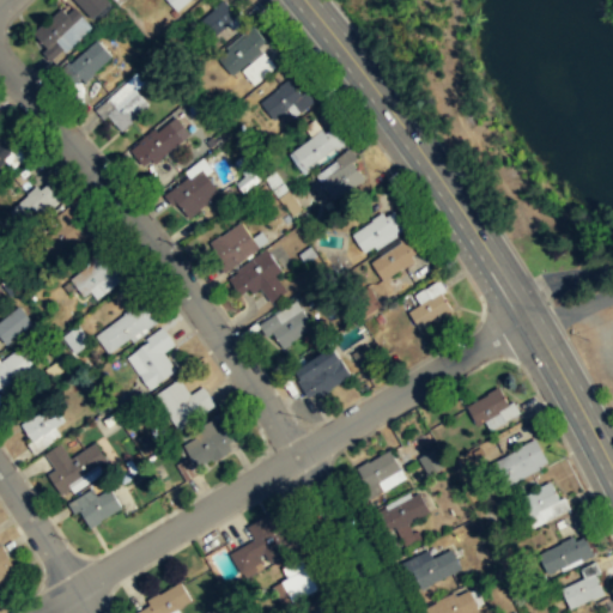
[(110,0),(111,1),(92,18),(77,0),(110,0)]
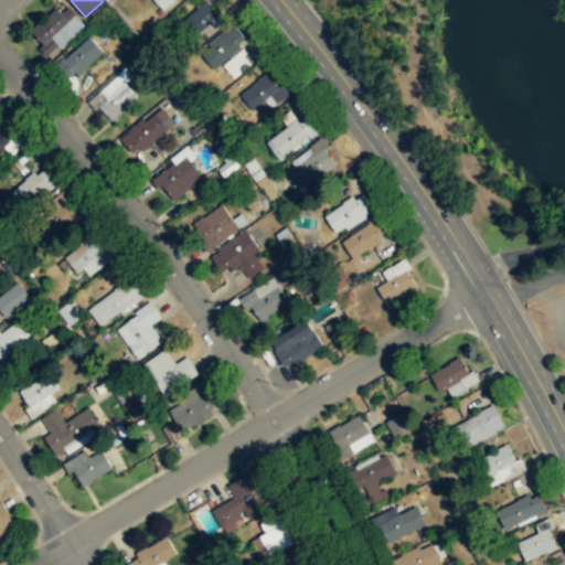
[(155,0),(163,10),(174,0),(155,0)]
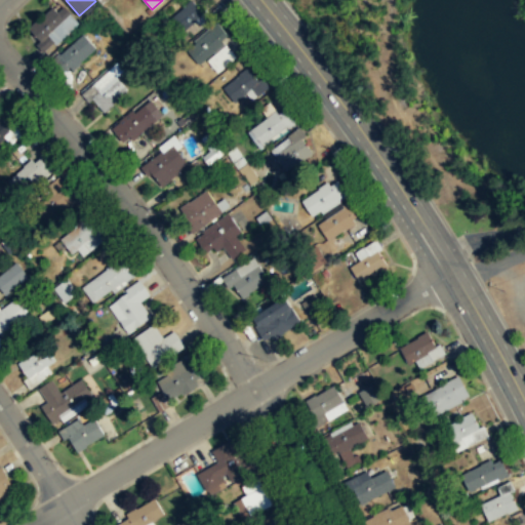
[(191,0),(204,13),(178,35),(167,21),(184,7),(183,6),(189,0),(191,0)]
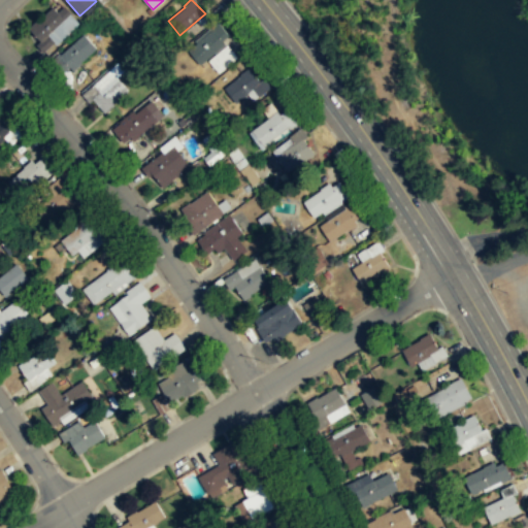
[(79,23),(57,44),(55,42),(43,53),(37,44),(40,41),(30,29),(53,6),(58,11),(65,5),(73,14),(72,15),(79,23)]
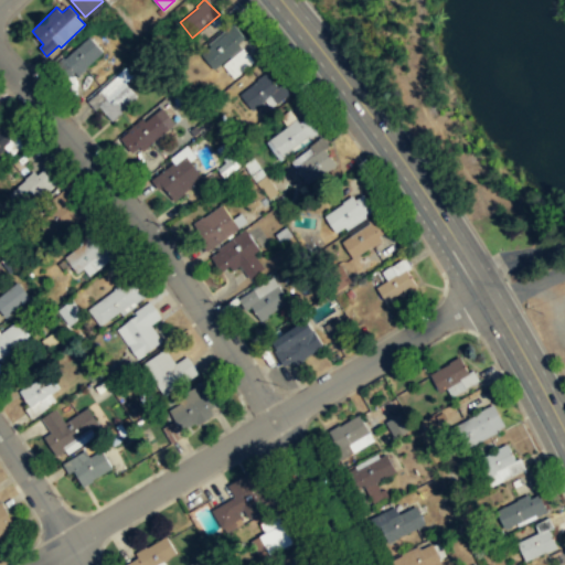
[(241,48),(214,70),(199,51),(233,23),(245,39),(238,44),(241,48)]
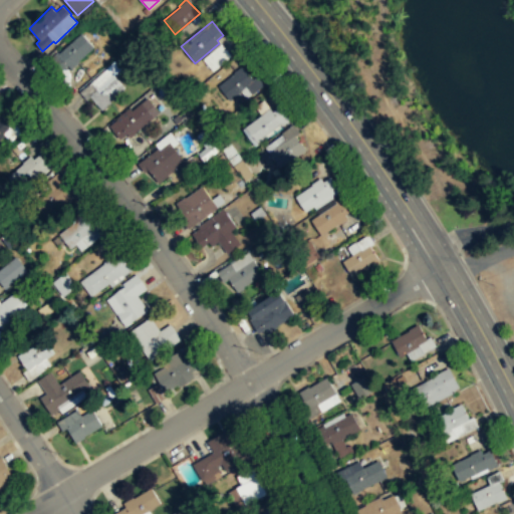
[(94,47),(71,68),(68,65),(62,71),(50,58),(57,51),(59,53),(81,33),(94,47)]
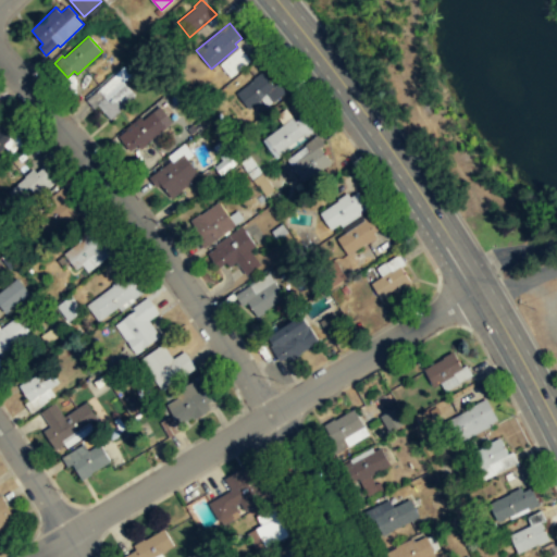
[(220,64),(232,78),(252,61),(242,47),(220,64)]
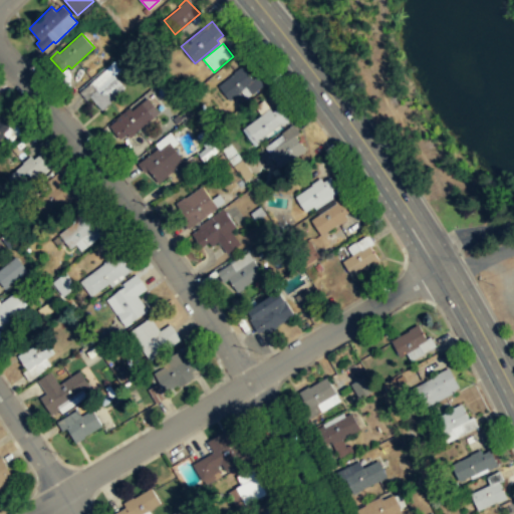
[(242,65),(249,74),(254,80),(230,101),(218,85),(235,73),(234,72),(242,65)]
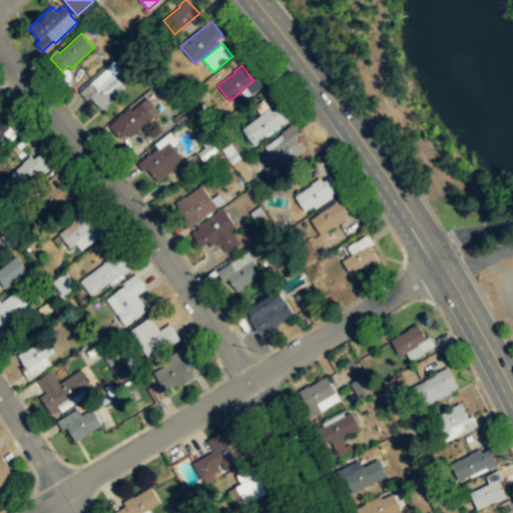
[(125,88),(101,108),(90,96),(97,89),(91,81),(107,68),(125,88)]
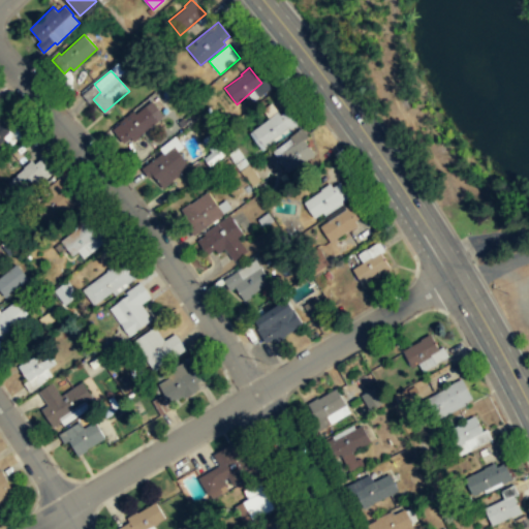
[(164,115),(132,139),(130,136),(124,143),(112,129),(134,111),(135,113),(152,99),(164,115)]
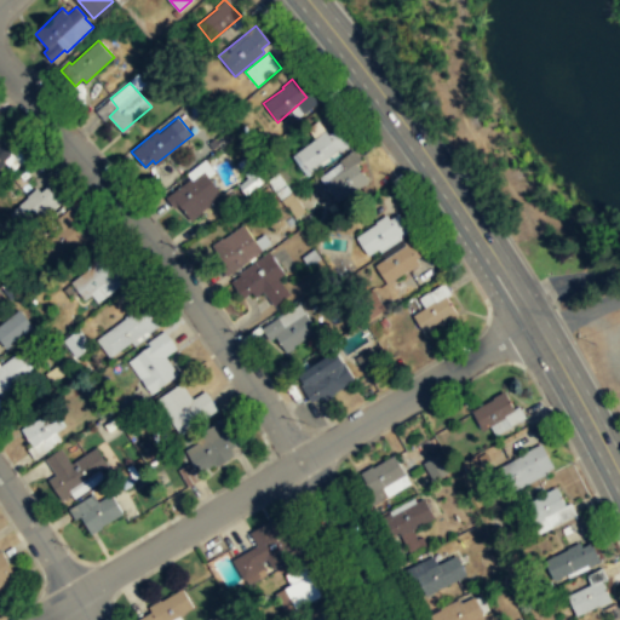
[(350,144),(343,133),(338,127),(329,133),(326,130),(297,151),(310,170),(339,148),(340,150),(350,144)]
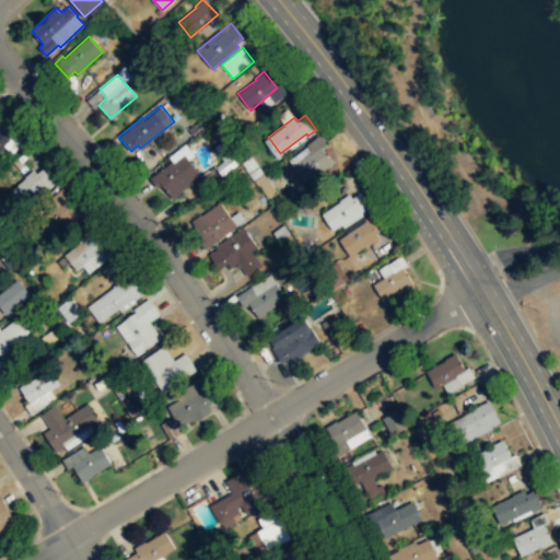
[(13,154),(24,147),(22,143),(24,142),(16,133),(12,137),(0,123),(0,150),(7,146),(13,154)]
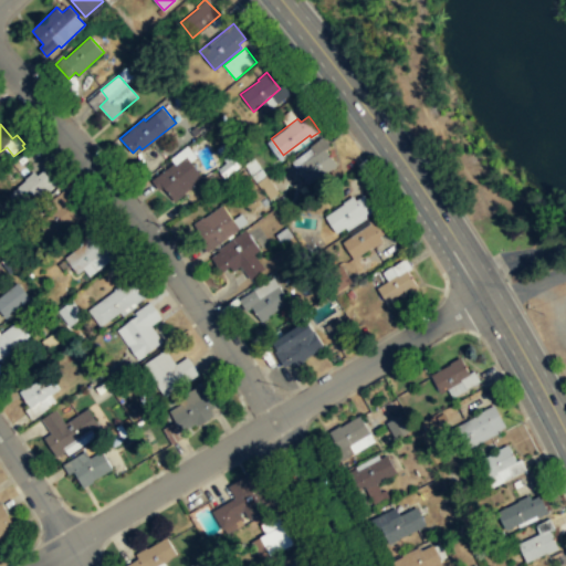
[(337,164),(327,171),(326,170),(308,184),(296,167),(325,146),(337,164)]
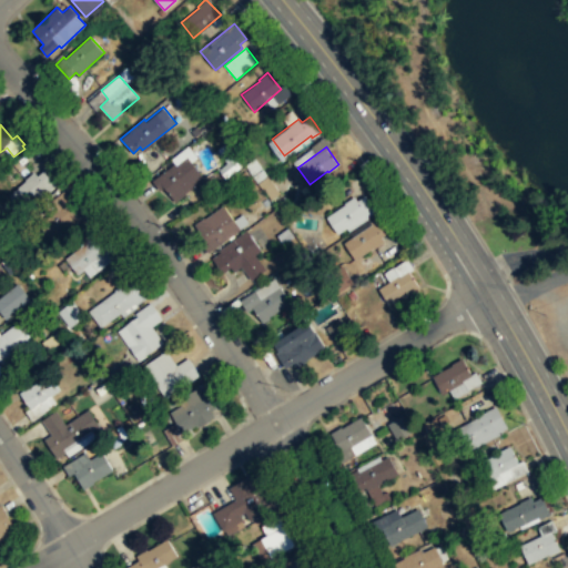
[(204,178),(195,165),(188,155),(176,164),(175,163),(152,180),(160,190),(164,186),(175,201),(186,193),(185,192),(204,178)]
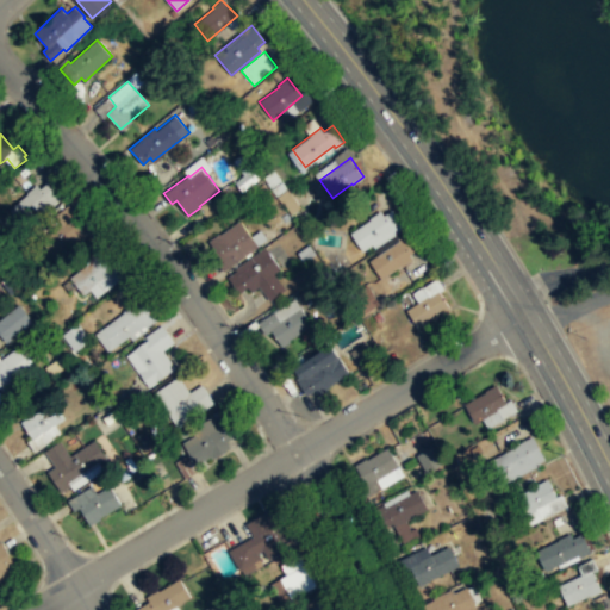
[(274,195),(282,192),(275,174),(267,178),(274,195)]
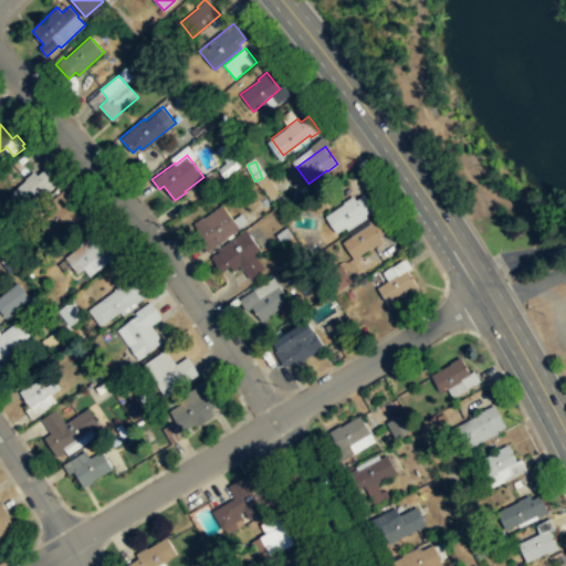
[(58,182),(50,189),(48,187),(22,208),(9,194),(27,179),(25,178),(34,170),(38,175),(45,168),(58,182)]
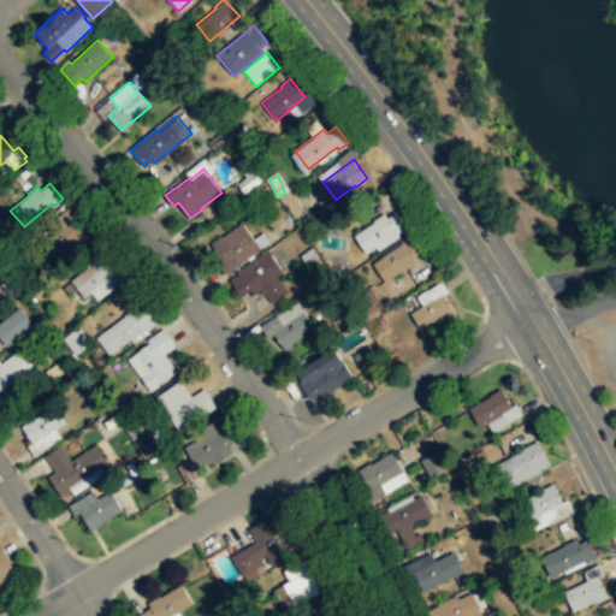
[(86,235),(55,259),(42,242),(61,225),(55,215),(70,206),(78,217),(72,220),(86,235)]
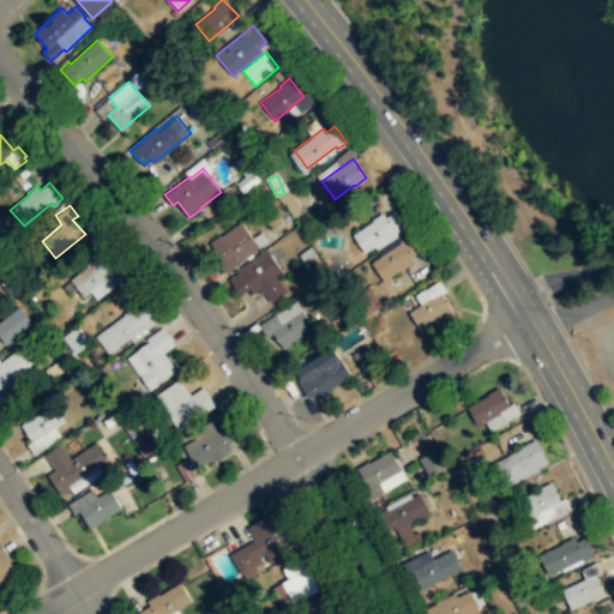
[(396,236),(396,234),(404,228),(392,211),(384,217),(381,212),(371,220),(371,221),(350,234),(363,252),(373,246),(375,250),(396,236)]
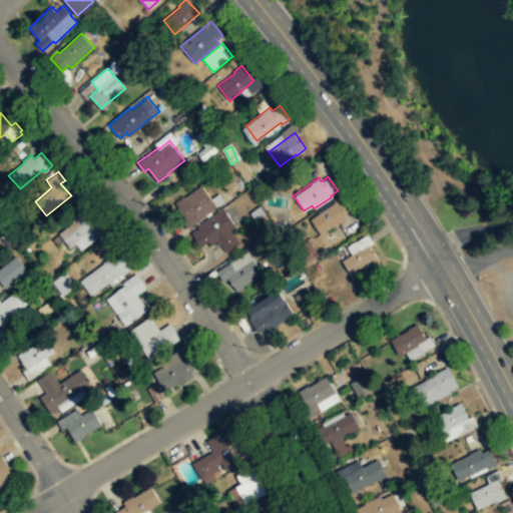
[(217,206),(210,196),(201,184),(185,196),(184,195),(175,202),(185,215),(181,218),(188,227),(217,206)]
